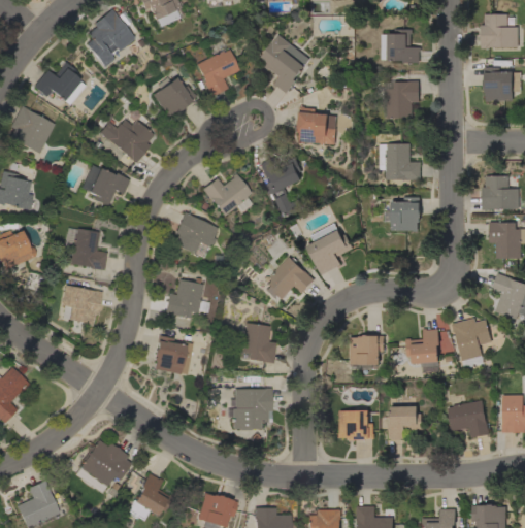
[(161,26),(158,18),(155,19),(150,7),(145,9),(141,0),(177,0),(182,7),(177,8),(181,17),(161,26)]
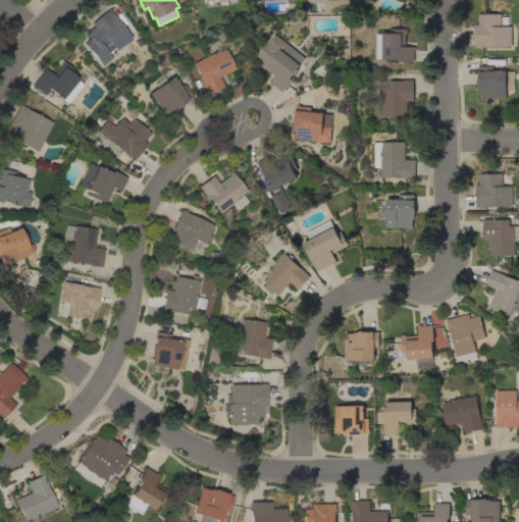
[(109,52),(113,57),(104,65),(86,43),(92,38),(88,33),(96,25),(94,22),(111,8),(117,15),(116,15),(134,38),(118,50),(115,47),(109,52)]
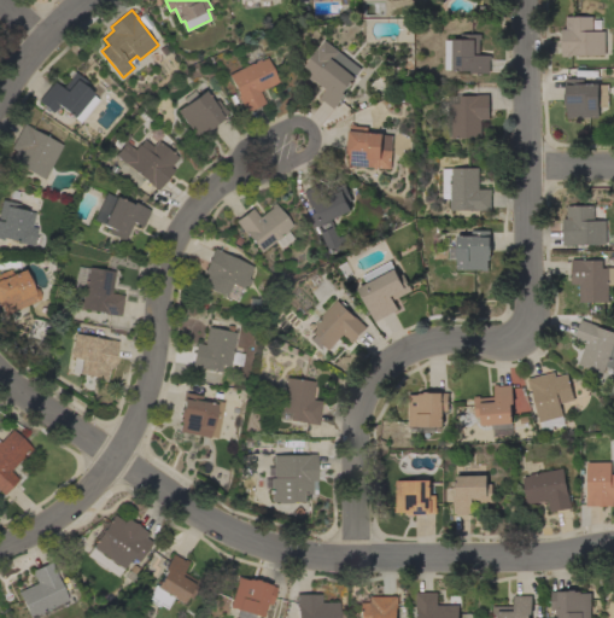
[(613,33),(613,54),(608,54),(608,56),(576,56),(576,57),(566,57),(565,29),(569,29),(569,17),(596,17),(604,17),(604,31),(608,31),(608,33),(613,33)]
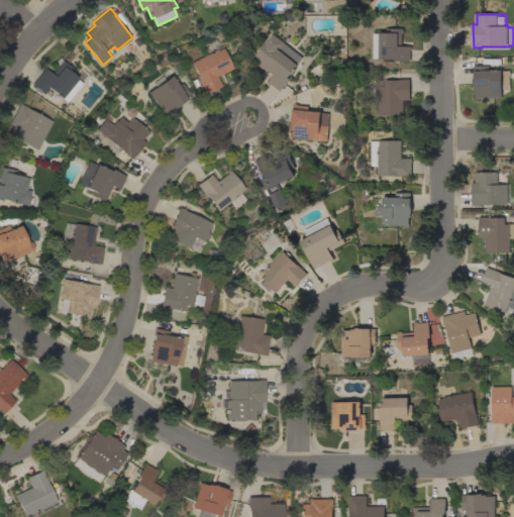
[(375,58),(375,33),(382,33),(389,33),(389,29),(406,29),(406,33),(404,33),(404,46),(414,46),(414,50),(412,50),(412,62),(397,62),(397,60),(381,60),(381,58),(375,58)]
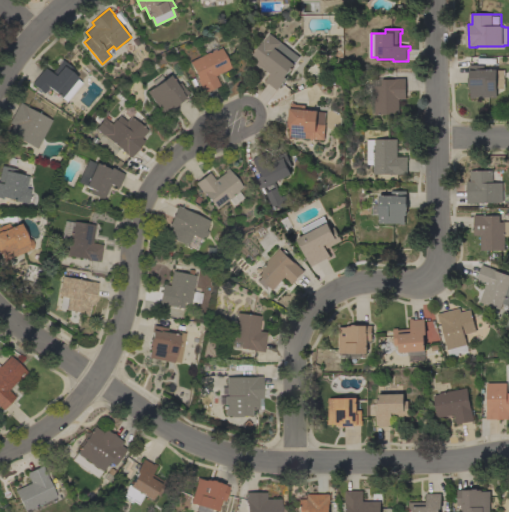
[(302,57),(296,64),(297,65),(287,77),(289,78),(280,90),(271,83),(270,85),(267,82),(273,74),(263,67),(262,68),(259,65),(262,61),(255,55),(272,34),(302,57)]
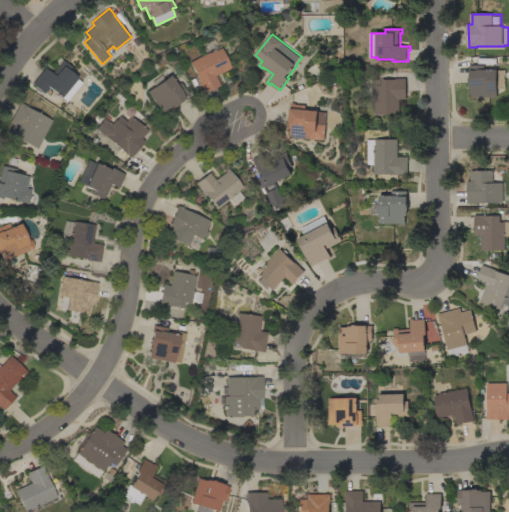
[(218,50),(222,47),(232,67),(217,75),(221,84),(205,93),(199,79),(200,79),(191,62),(217,48),(218,50)]
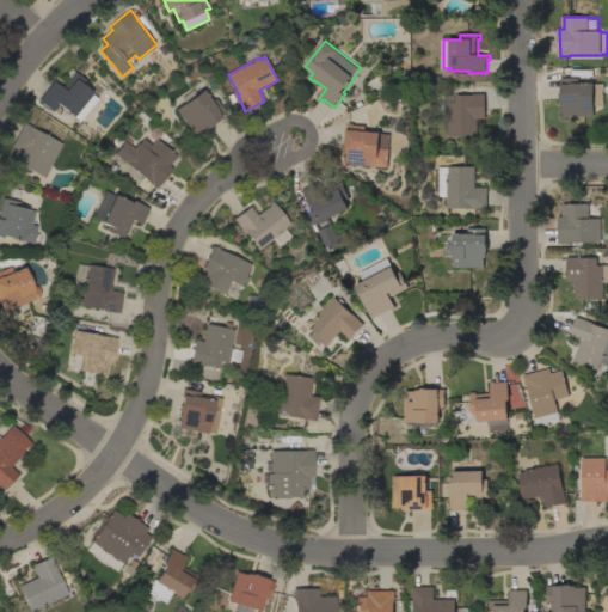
[(74,116),(60,104),(54,111),(40,99),(55,80),(63,87),(77,71),(91,83),(87,87),(93,92),(74,116)]
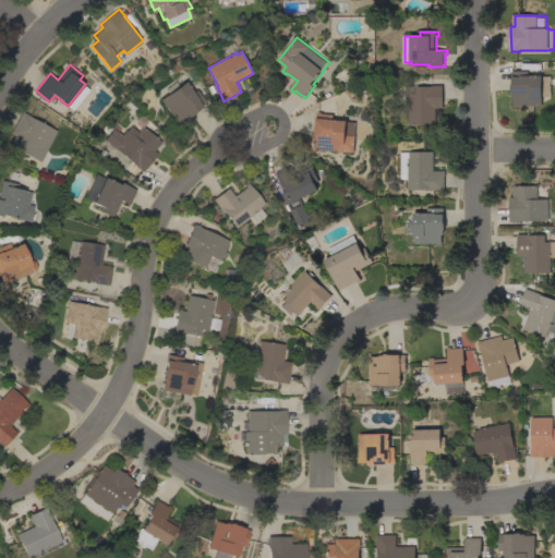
[(520,107),(520,108),(516,108),(516,98),(515,98),(515,93),(513,93),(513,85),(514,85),(514,71),(530,71),(530,76),(553,76),(553,96),(544,96),(544,107),(520,107)]
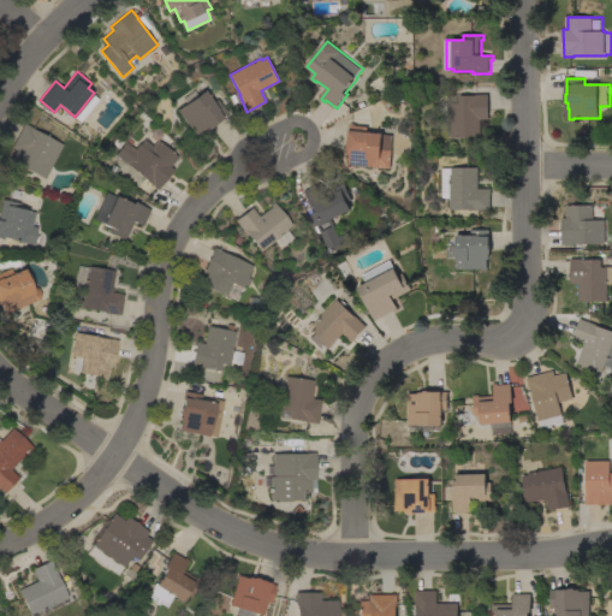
[(206,89),(214,102),(219,99),(226,108),(227,108),(230,112),(224,117),(215,123),(217,124),(211,128),(209,128),(206,130),(205,129),(196,135),(192,131),(194,130),(178,110),(206,89)]
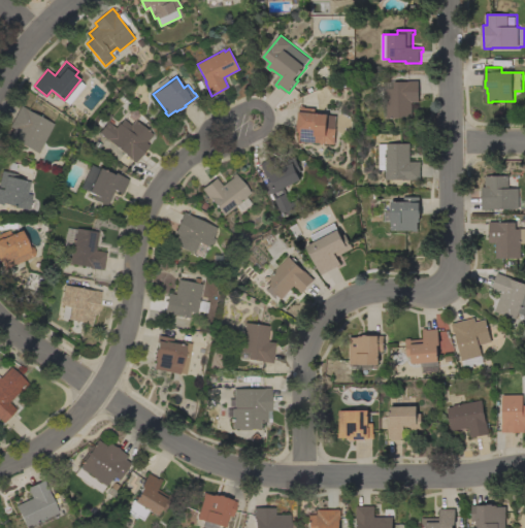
[(389,89),(396,89),(396,83),(411,83),(411,81),(421,80),(421,102),(414,102),(415,118),(389,119),(389,89)]
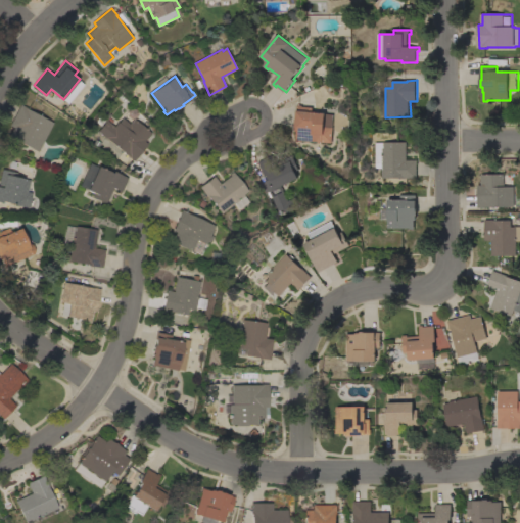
[(38,151),(10,136),(15,127),(11,125),(21,104),(30,108),(30,109),(54,123),(45,140),(44,140),(38,151)]
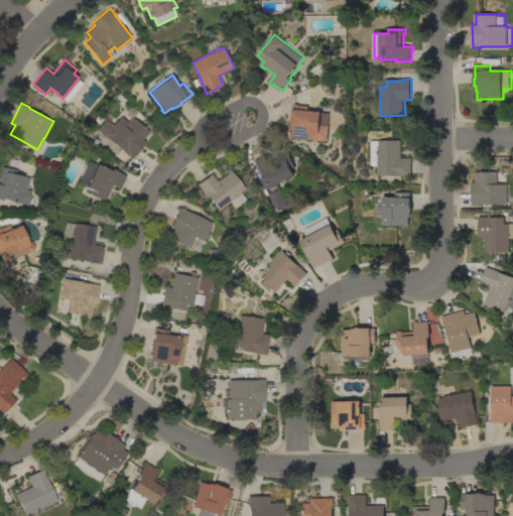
[(330,113),(329,126),(331,126),(329,141),(318,140),(318,141),(315,141),(315,140),(299,138),(299,139),(294,139),(294,130),(293,130),(293,127),(292,127),(293,118),(294,118),(295,104),(300,104),(300,106),(309,106),(310,107),(309,111),(323,112),(330,113)]
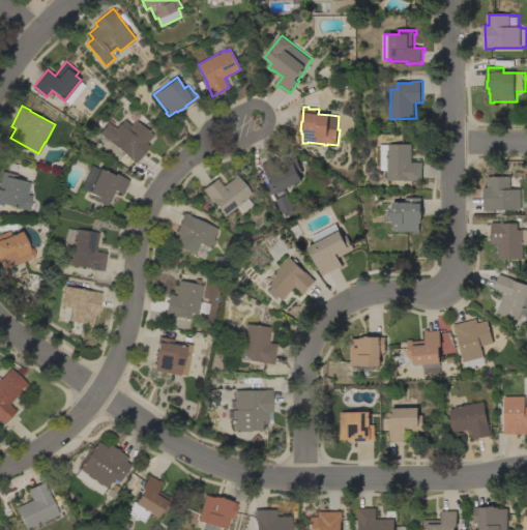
[(99,133),(110,121),(117,127),(121,123),(122,124),(126,119),(133,125),(137,120),(154,135),(150,140),(146,137),(143,141),(149,147),(137,163),(99,133)]
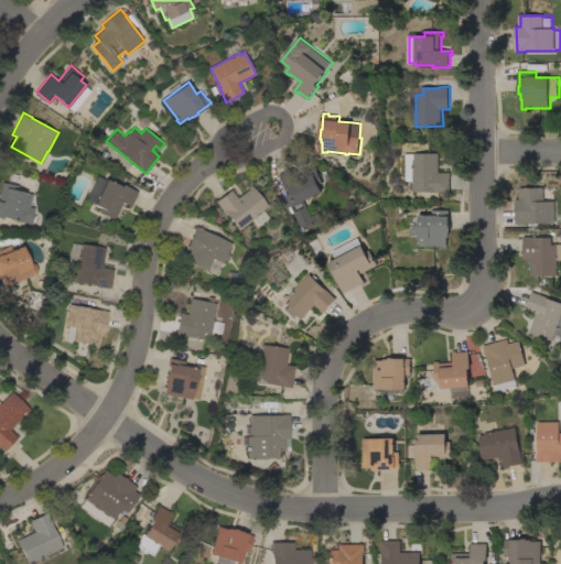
[(408,154),(416,154),(416,153),(440,153),(440,173),(452,173),(452,193),(437,193),(437,192),(414,192),(414,176),(408,176),(408,154)]
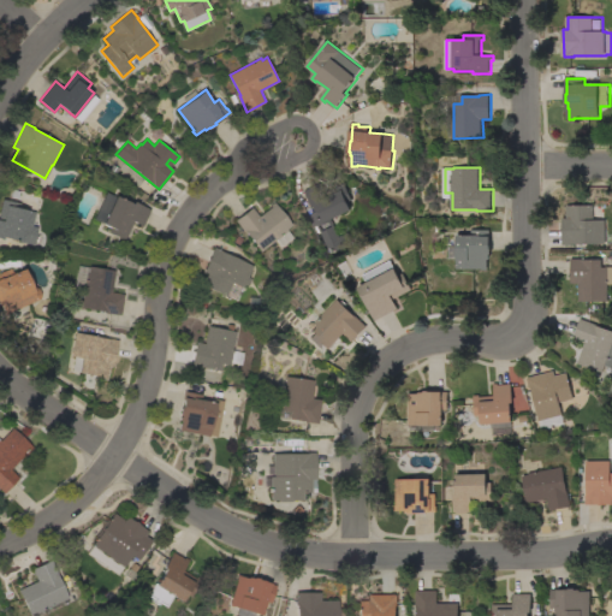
[(333,220),(342,237),(351,232),(356,244),(334,255),(320,225),(315,227),(310,215),(319,212),(316,207),(315,207),(307,191),(322,183),(330,197),(339,193),(337,188),(346,183),(355,200),(350,202),(354,211),(333,220)]
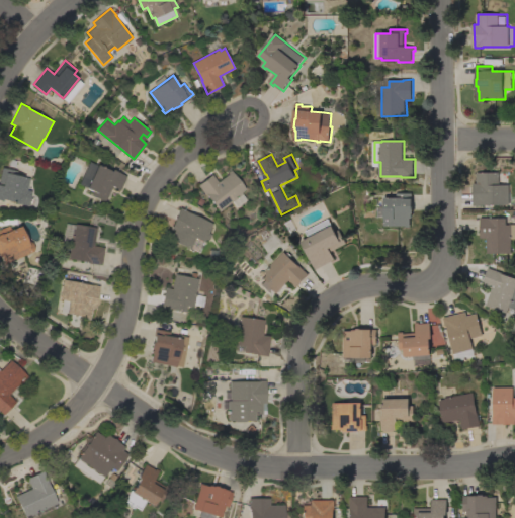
[(79,183),(90,161),(98,165),(98,164),(113,171),(113,169),(127,176),(121,189),(113,186),(106,201),(92,195),(94,191),(87,188),(88,187),(79,183)]
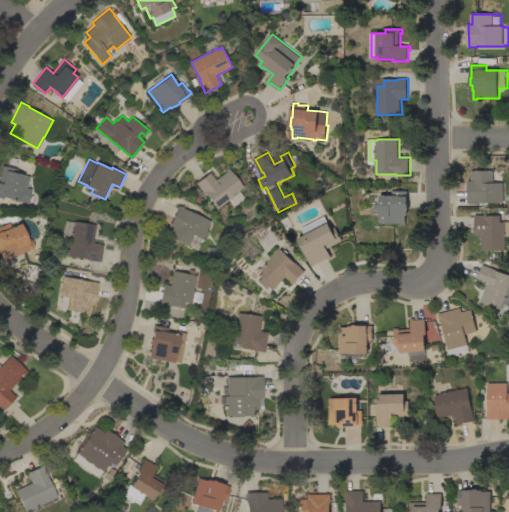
[(0,177),(3,165),(18,169),(18,172),(31,175),(28,187),(32,188),(29,203),(3,197),(3,198),(0,197),(0,177)]
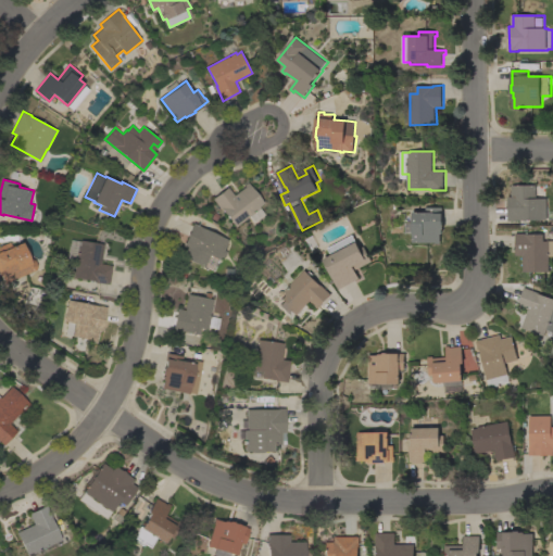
[(264,213),(252,223),(249,217),(237,227),(225,211),(224,212),(214,198),(229,187),(235,194),(247,186),(246,185),(250,181),(265,203),(261,206),(262,207),(261,209),(264,213)]
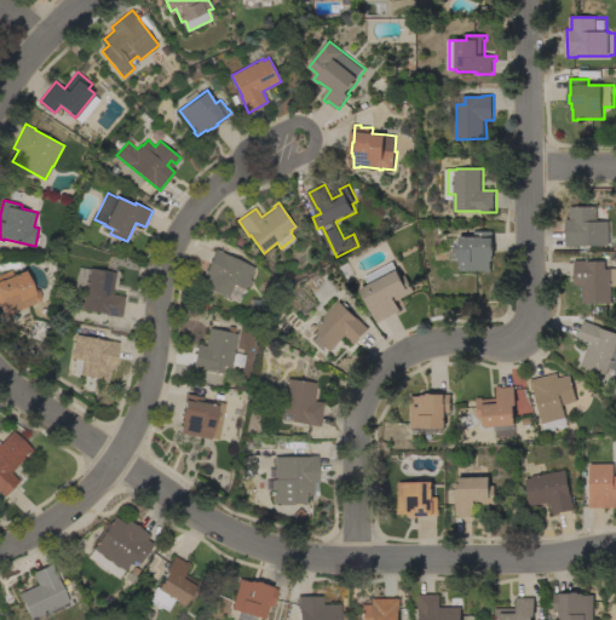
[(568,219),(573,219),(573,207),(599,207),(599,222),(611,222),(611,246),(577,246),(577,247),(568,247),(568,219)]
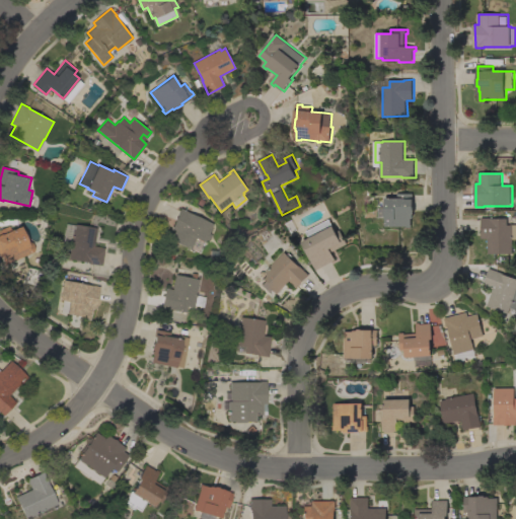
[(379,218),(379,199),(386,199),(399,199),(399,194),(415,194),(415,201),(415,207),(416,207),(416,214),(415,214),(415,218),(413,218),(413,227),(408,227),(386,227),(386,218),(379,218)]
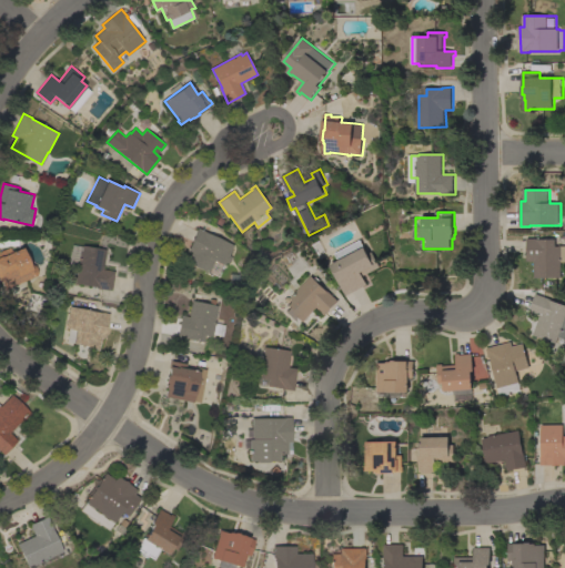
[(223,264),(218,276),(188,262),(192,252),(189,250),(199,227),(208,231),(208,232),(235,245),(225,265),(223,264)]
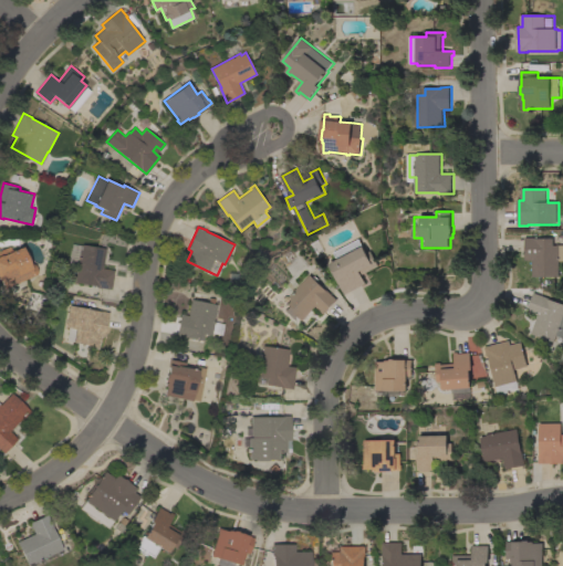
[(562,261),(561,261),(561,276),(534,278),(534,260),(527,260),(527,238),(541,238),(541,239),(561,239),(561,244),(562,244),(562,261)]
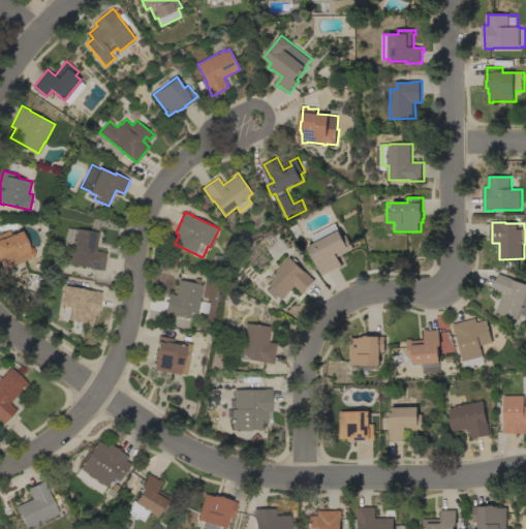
[(309,247),(317,243),(314,236),(337,223),(344,237),(348,235),(356,249),(339,257),(343,266),(325,276),(309,247)]
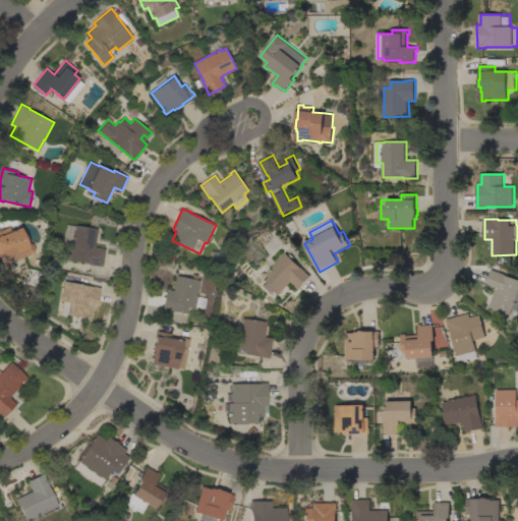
[(63,241),(66,224),(76,226),(76,225),(99,229),(96,246),(106,248),(103,266),(69,259),(72,243),(63,241)]
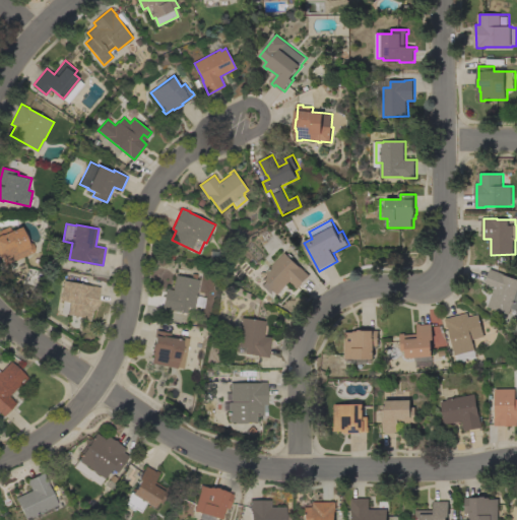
[(9,263),(10,263),(6,265),(2,256),(0,256),(0,230),(10,225),(12,231),(22,226),(28,242),(30,242),(34,243),(36,248),(35,252),(9,263)]
